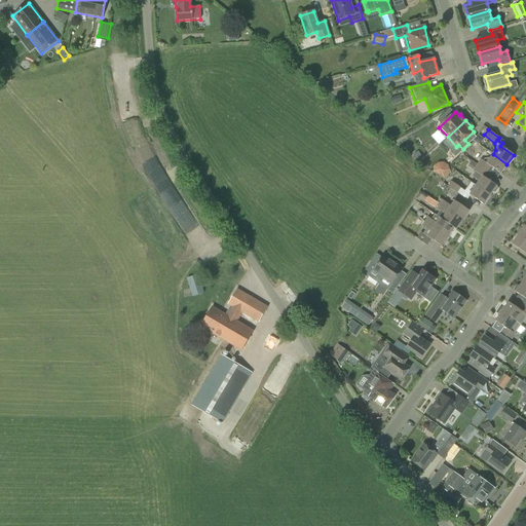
[(500,174),(506,164),(493,154),(490,158),(485,159),(483,161),(481,159),(477,164),(488,173),(491,167),(500,174)]
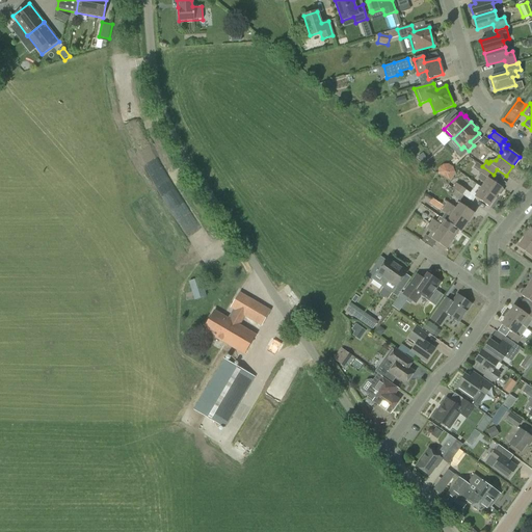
[(494,175),(482,166),(477,163),(473,168),(480,174),(477,179),(484,184),(481,188),(496,197),(503,188),(489,180),(494,175)]
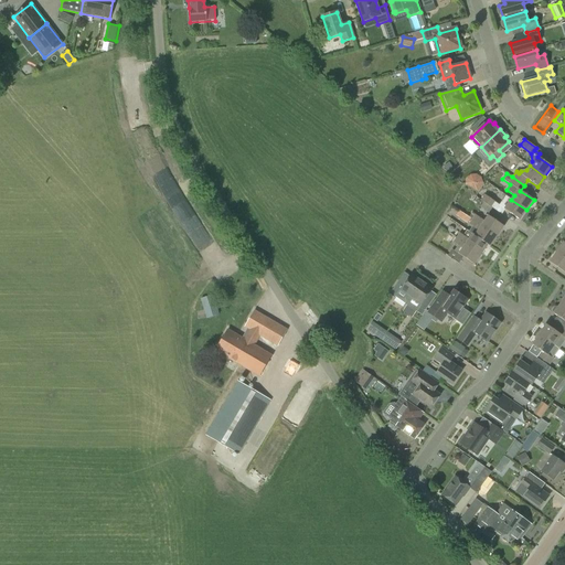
[(473,183),(471,182),(468,187),(478,193),(484,183),(473,183)]
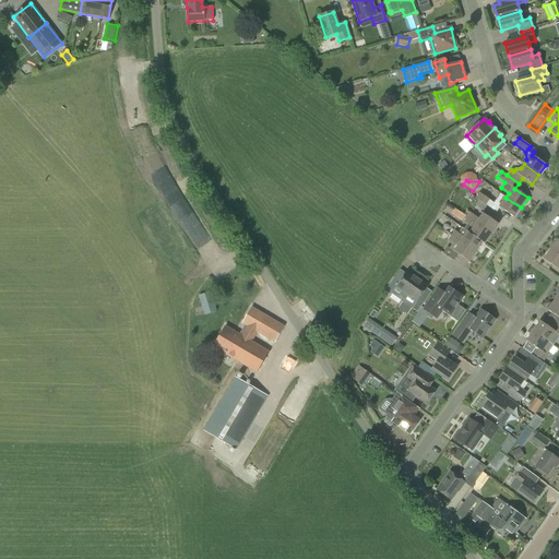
[(478,200),(478,201),(487,206),(490,201),(479,193),(475,199),(478,200)]
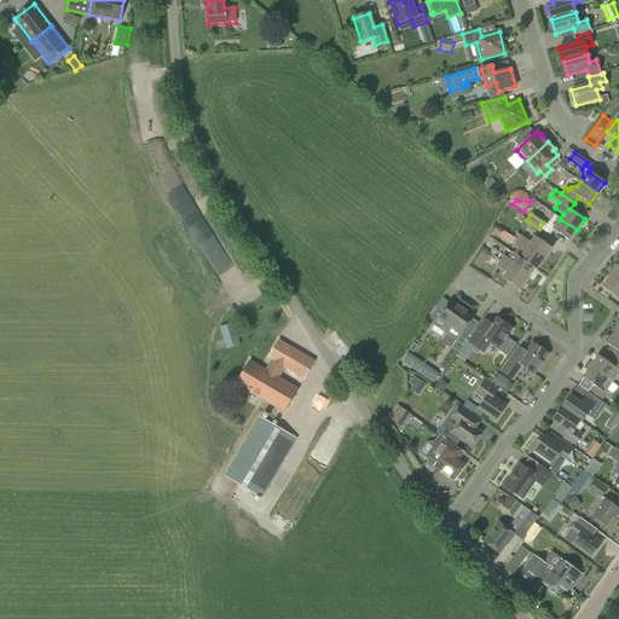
[(577,230),(560,219),(556,224),(549,218),(545,225),(570,242),(577,230)]
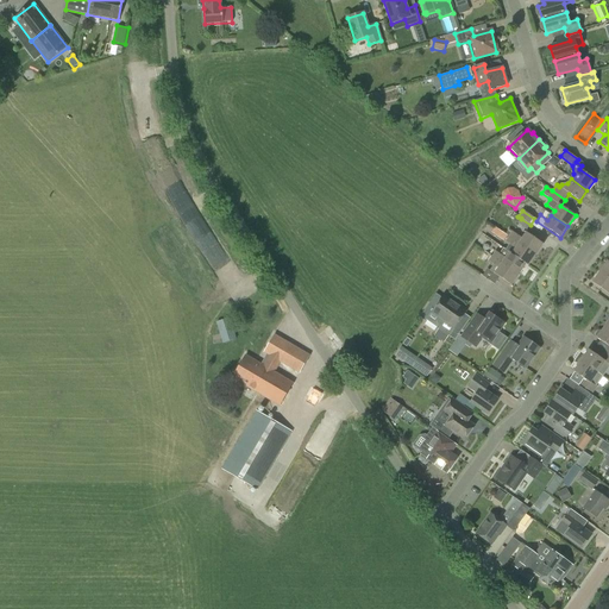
[(504,240),(508,234),(496,227),(493,232),(504,240)]
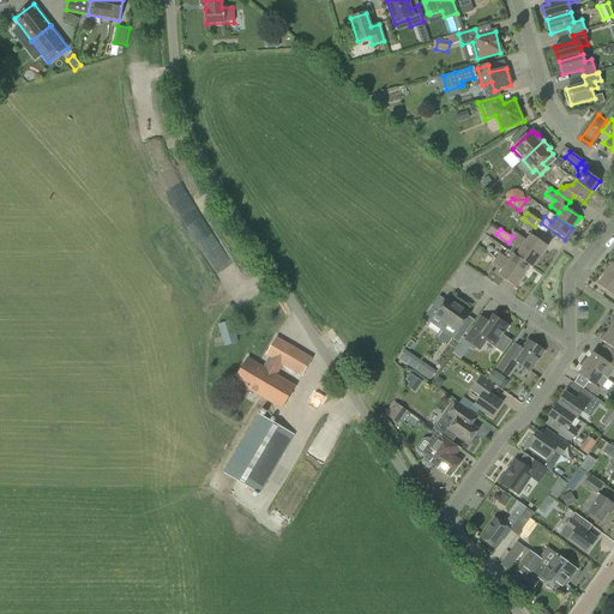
[(513,239),(540,258),(547,247),(530,235),(527,241),(517,234),(513,239)]
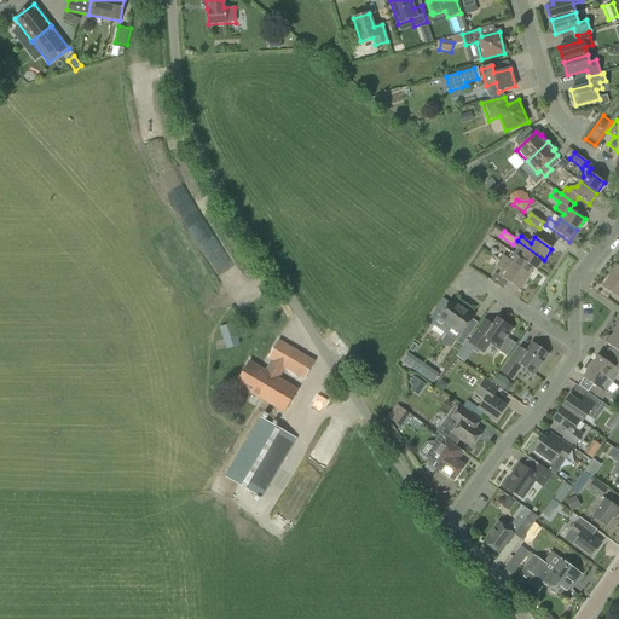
[(537,271),(544,260),(518,241),(514,247),(518,249),(514,254),(518,256),(520,259),(537,271)]
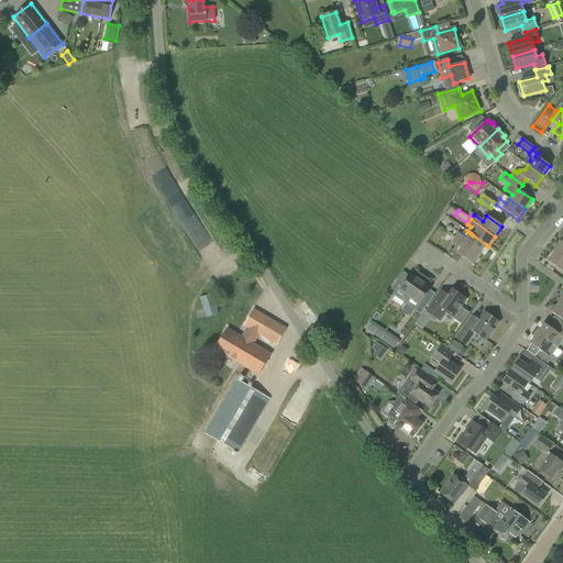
[(471,233),(467,231),(465,230),(462,235),(459,233),(455,238),(479,254),(486,245),(488,246),(473,235),(471,233)]
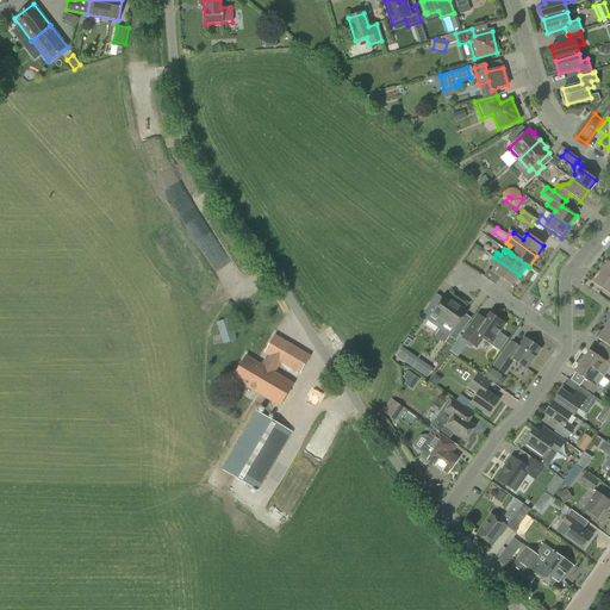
[(512,286),(520,275),(493,257),(490,262),(493,266),(490,272),(512,286)]
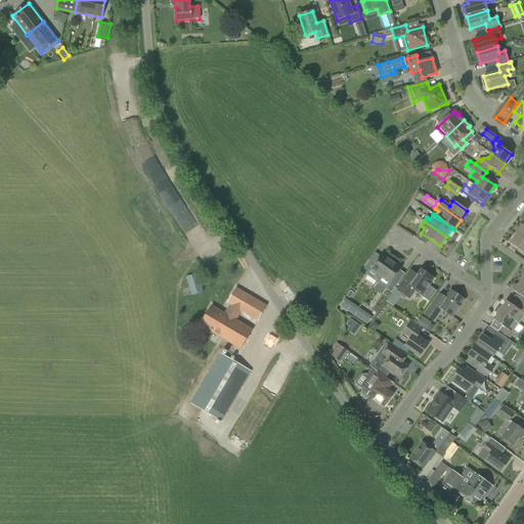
[(523,239),(516,234),(510,244),(523,254),(523,253),(523,239)]
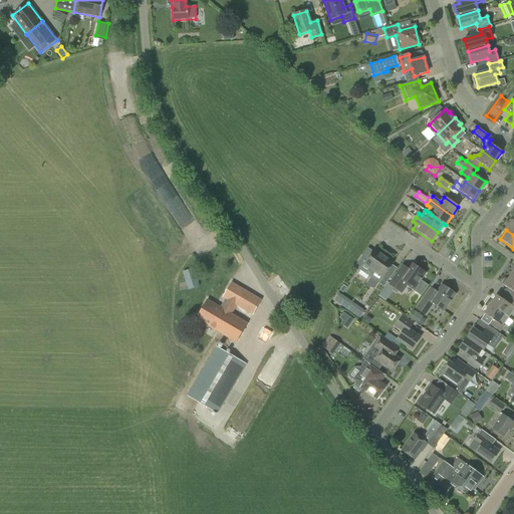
[(369,277),(384,256),(374,249),(366,261),(361,257),(353,268),(358,271),(359,270),(369,277)]
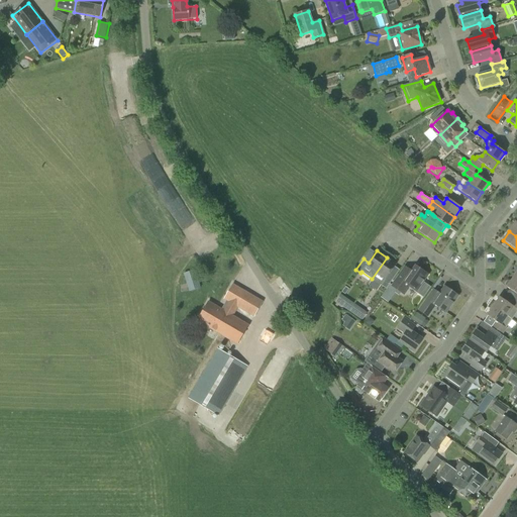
[(387,257),(372,279),(386,289),(393,280),(388,276),(396,265),(387,257)]
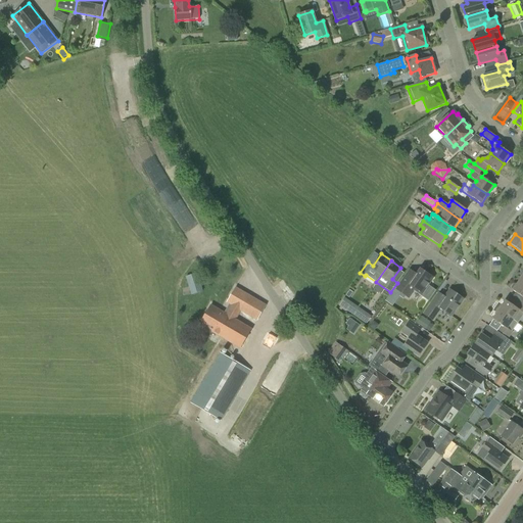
[(411,283),(403,278),(395,289),(409,299),(416,289),(420,292),(421,296),(428,301),(435,291),(427,285),(432,279),(420,270),(417,275),(411,283)]
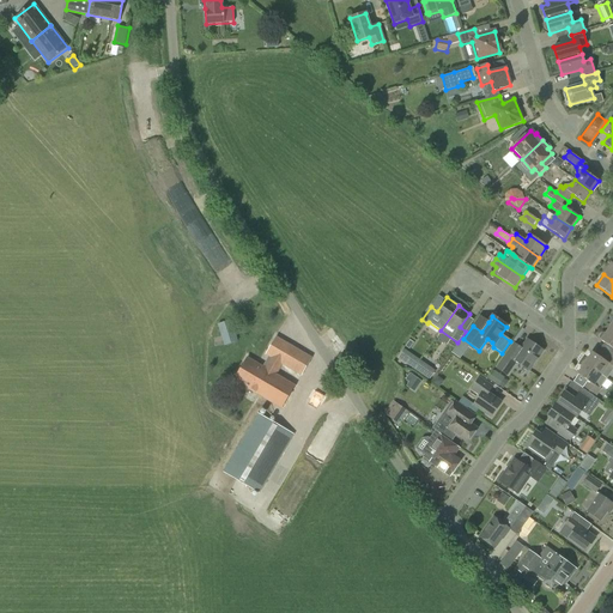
[(222,338),(235,333),(231,320),(218,325),(222,338)]
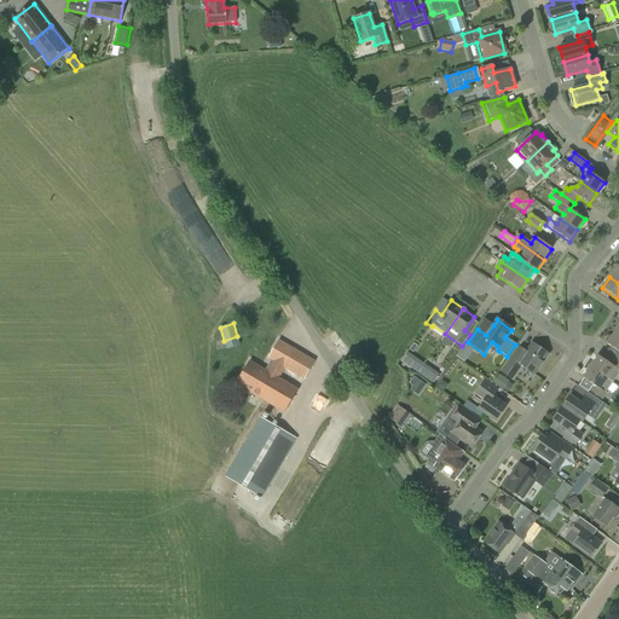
[(618,336),(614,333),(611,337),(609,336),(607,336),(605,340),(605,342),(607,343),(606,343),(618,352),(618,356),(617,360),(618,362),(618,336)]
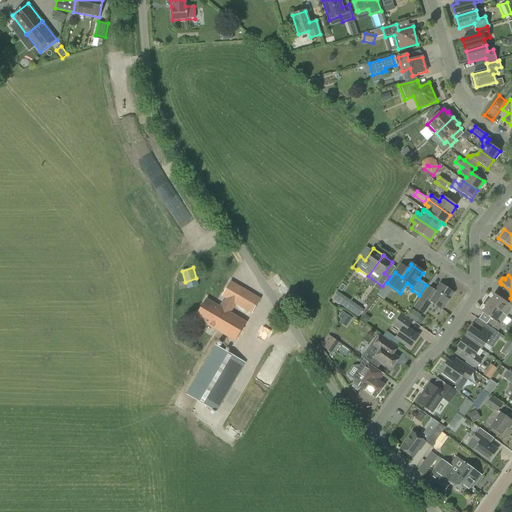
[(231,313),(235,305),(251,314),(262,298),(240,285),(233,280),(224,294),(228,296),(226,299),(221,308),(206,299),(195,318),(214,329),(216,330),(235,342),(246,322),(231,313)]
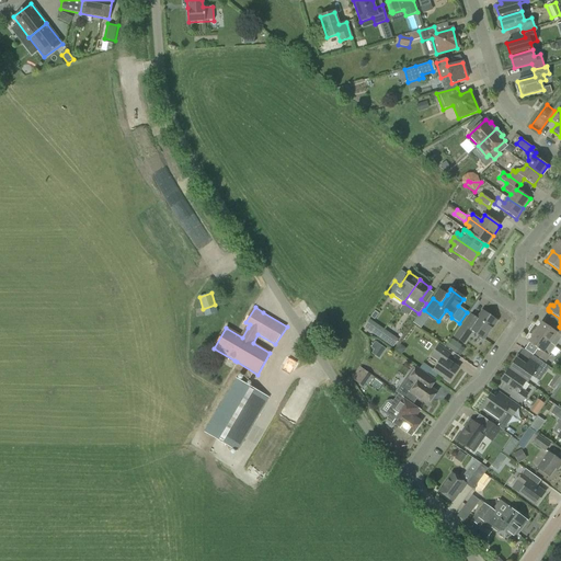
[(470,329),(462,323),(454,338),(464,344),(472,331),(484,340),(497,321),(483,311),(478,319),(470,329)]
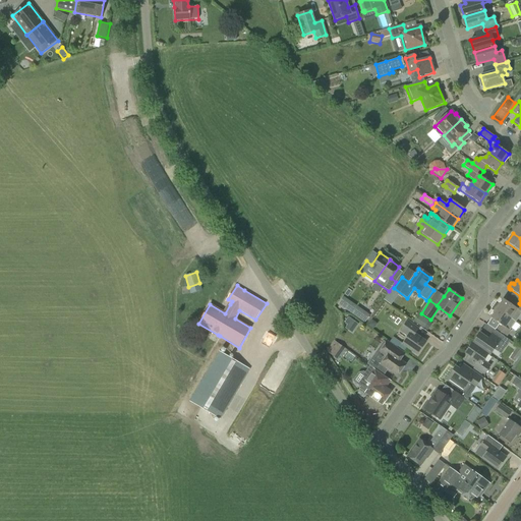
[(520,304),(519,303),(515,307),(503,299),(497,308),(515,322),(520,313),(520,304)]
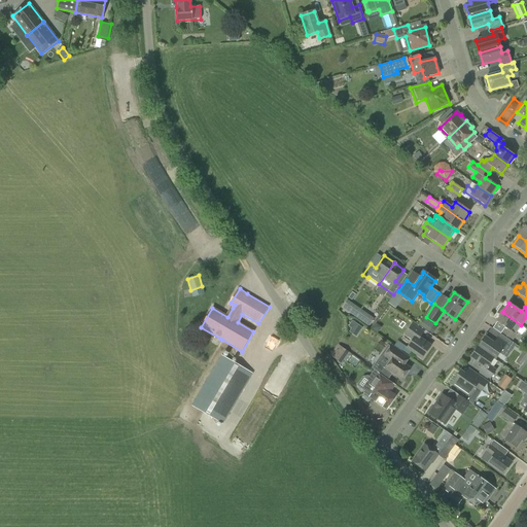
[(355,317),(360,311),(355,307),(350,314),(355,317)]
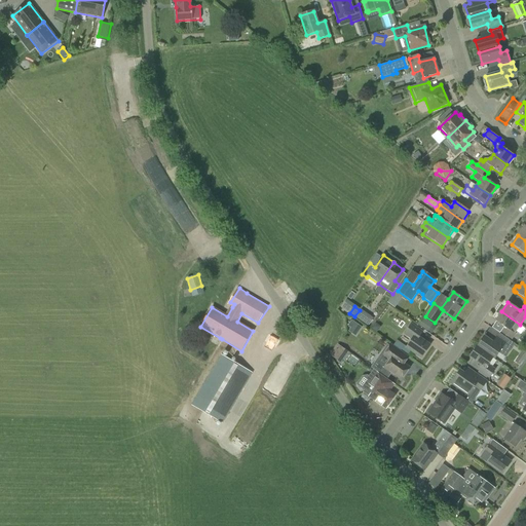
[(514,334),(520,325),(501,311),(495,321),(503,327),(500,332),(512,340),(515,335),(514,334)]
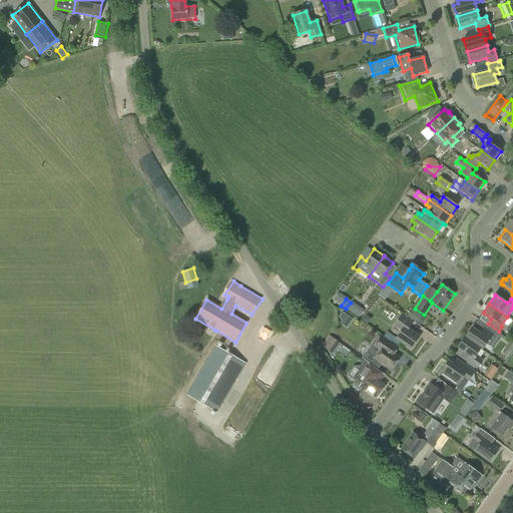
[(354,315),(359,318),(364,312),(359,308),(354,315)]
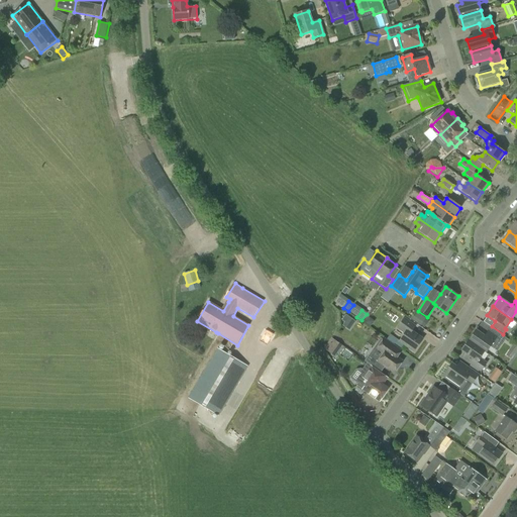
[(426,321),(424,319),(425,319),(417,313),(412,320),(424,328),(428,321),(427,320),(426,321)]
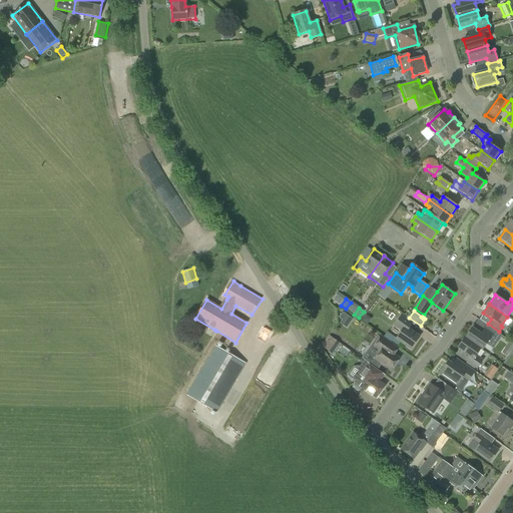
[(349,326),(354,319),(344,312),(339,319),(349,326)]
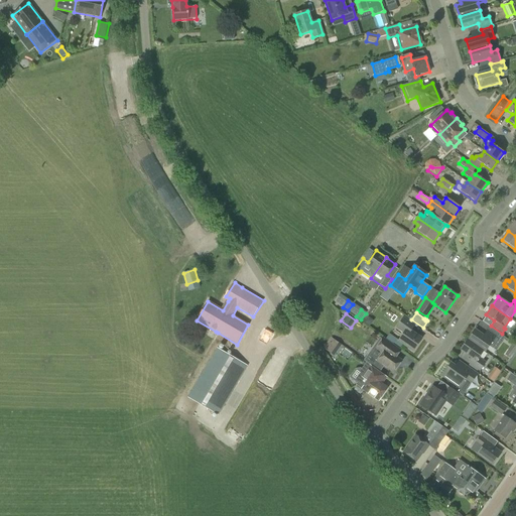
[(369,327),(373,320),(368,316),(364,323),(369,327)]
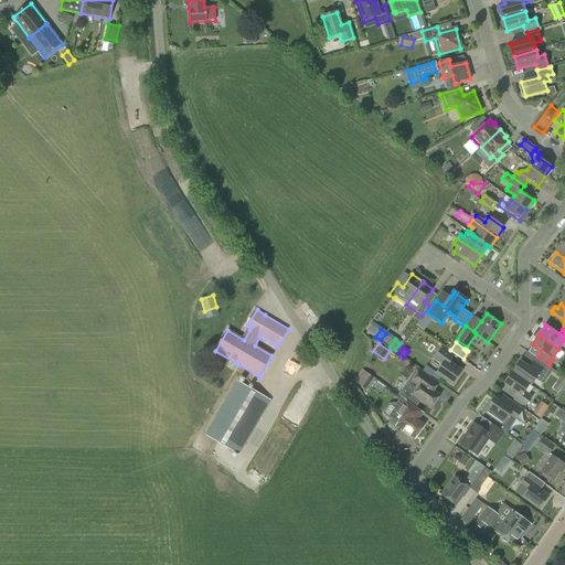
[(452,385),(462,371),(450,362),(455,356),(441,348),(434,360),(443,365),(437,373),(452,385)]
